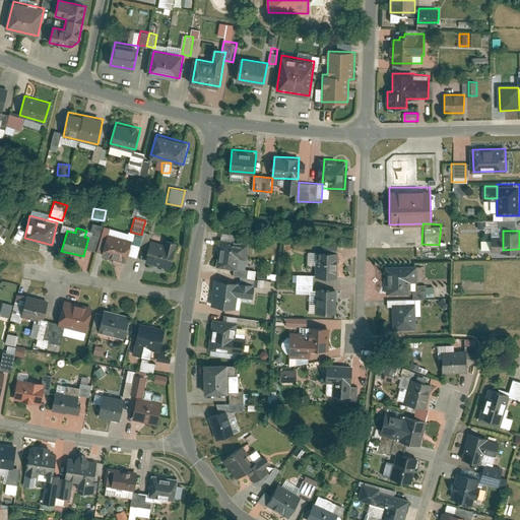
[(127,262),(132,240),(108,234),(102,256),(127,262)]
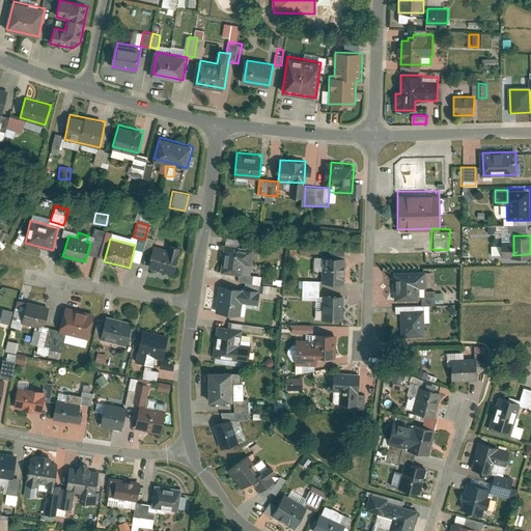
[(226,242),(222,270),(248,274),(252,245),(226,242)]
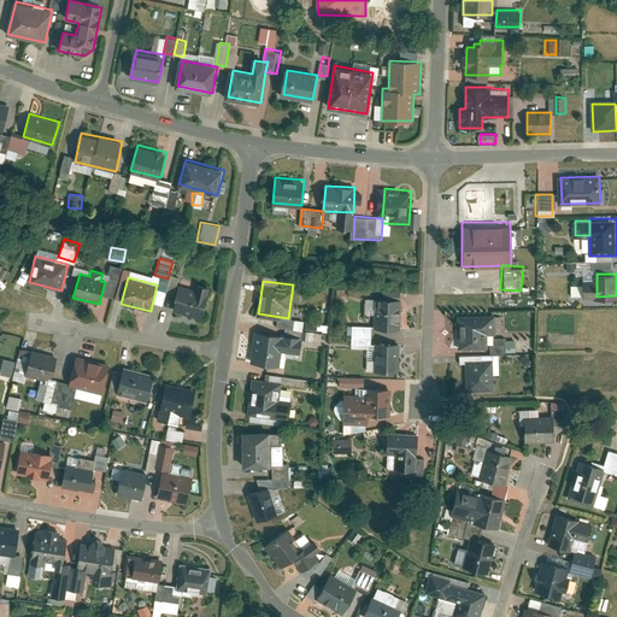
[(203,319),(211,287),(198,283),(195,288),(180,285),(172,311),(203,319)]
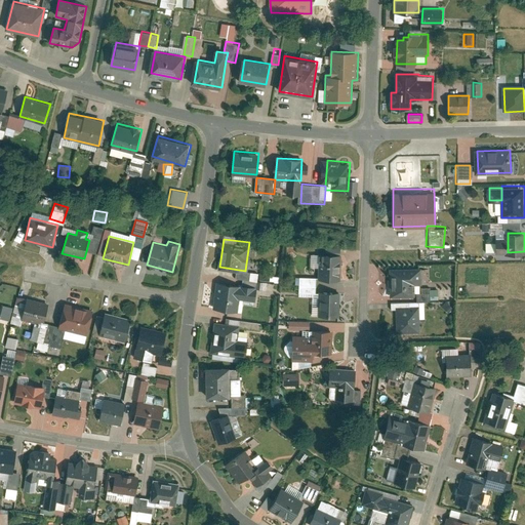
[(488,252),(508,252),(508,241),(488,242),(488,252)]
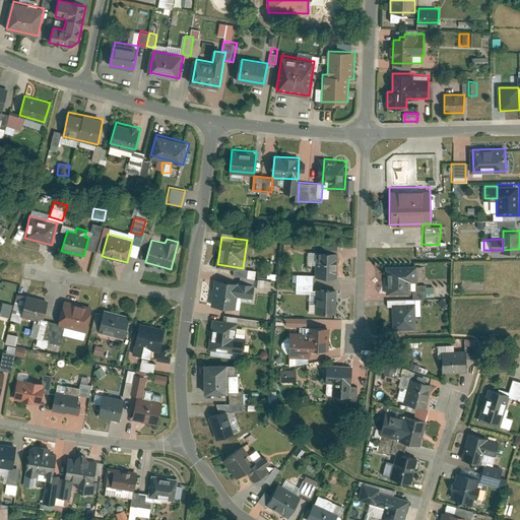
[(337,253),(317,252),(316,275),(335,276),(337,253)]
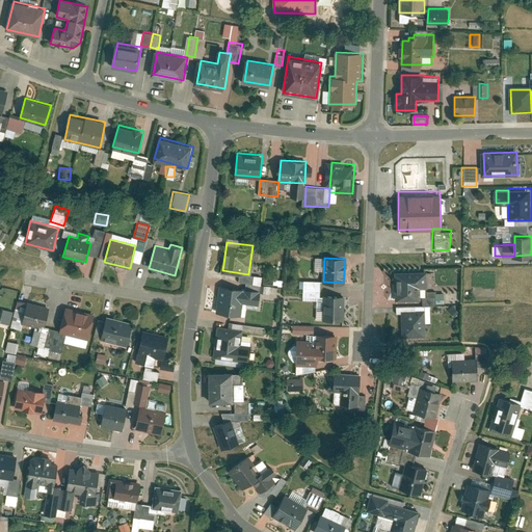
[(397,265),(397,301),(429,301),(429,265),(397,265)]
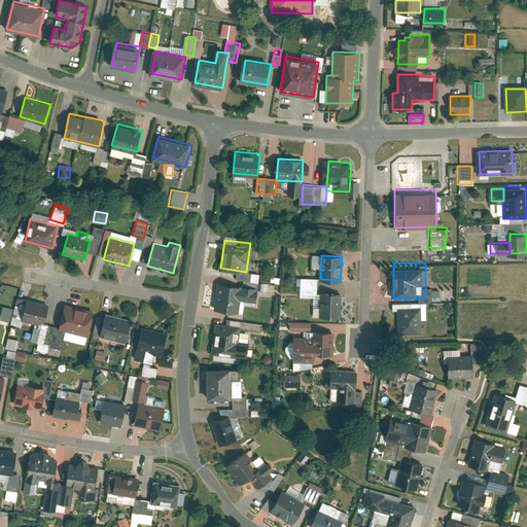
[(214,307),(239,311),(241,297),(243,284),(218,281),(214,307)]
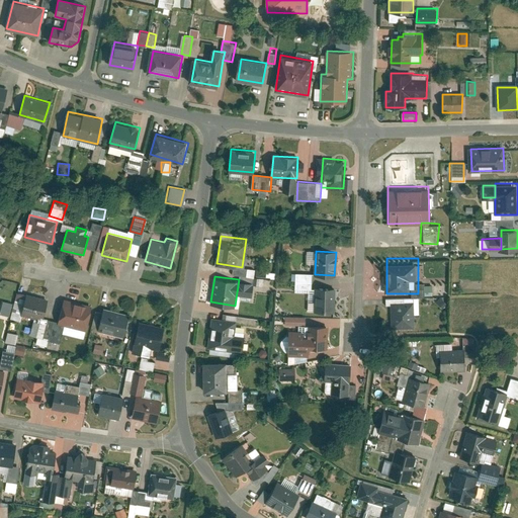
[(255,281),(239,279),(237,292),(253,294),(255,281)]
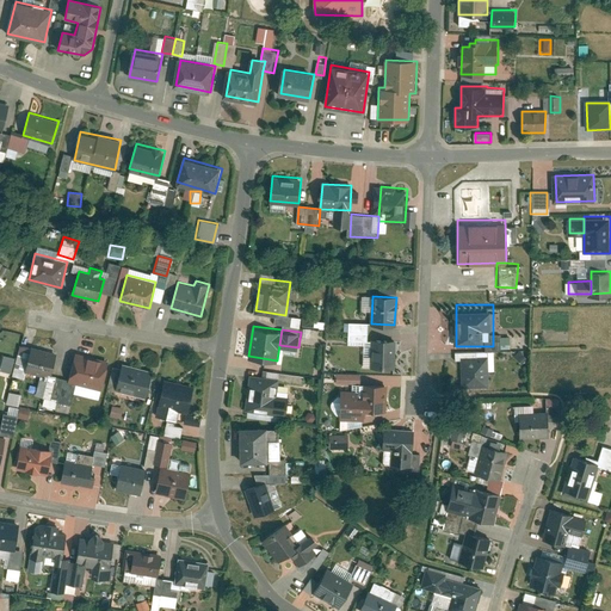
[(371,368),(395,369),(396,341),(374,340),(371,368)]
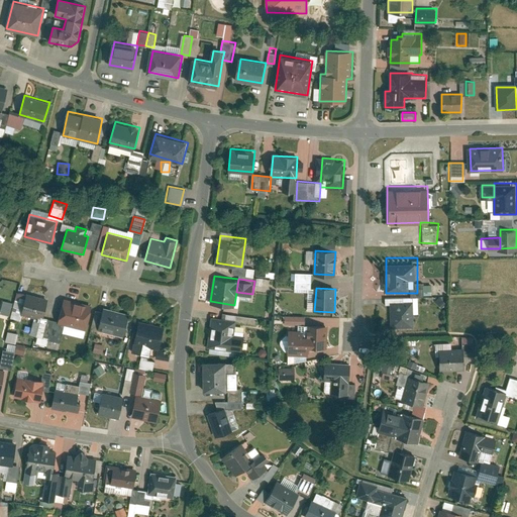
[(49,298),(27,293),(22,314),(43,319),(49,298)]
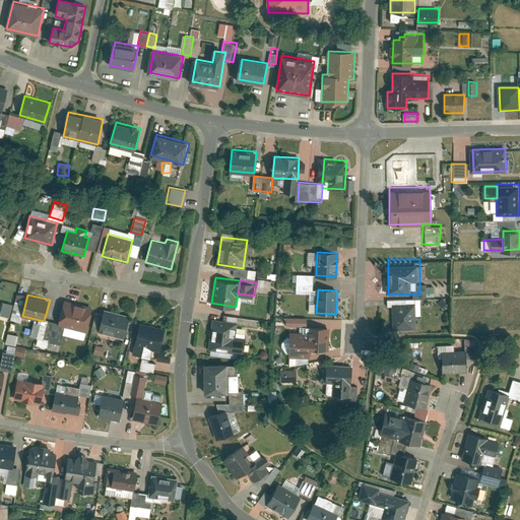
[(93,307),(65,300),(59,325),(86,332),(93,307)]
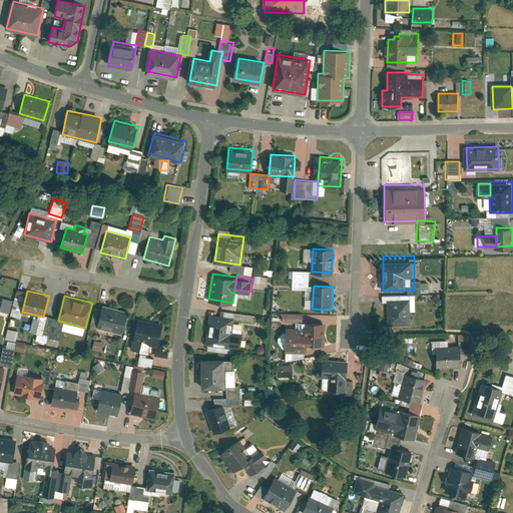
[(0,311),(8,313),(11,300),(1,298),(0,302),(0,311)]
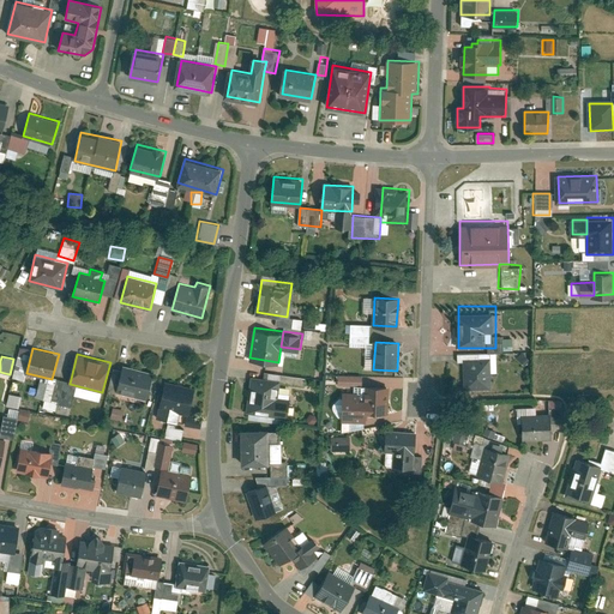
[(491,389),(491,356),(463,356),(463,390),(491,389)]
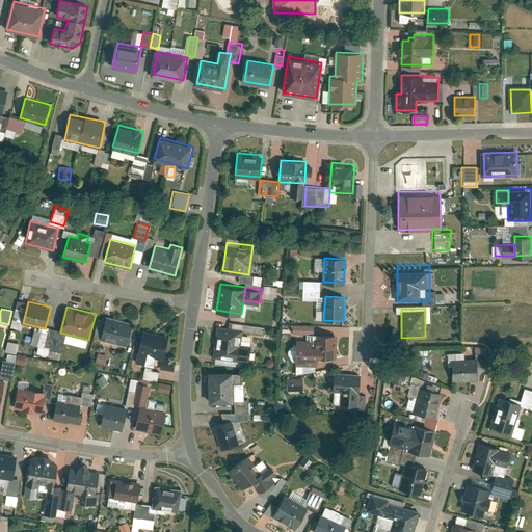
[(134,322),(107,316),(101,340),(128,347),(134,322)]
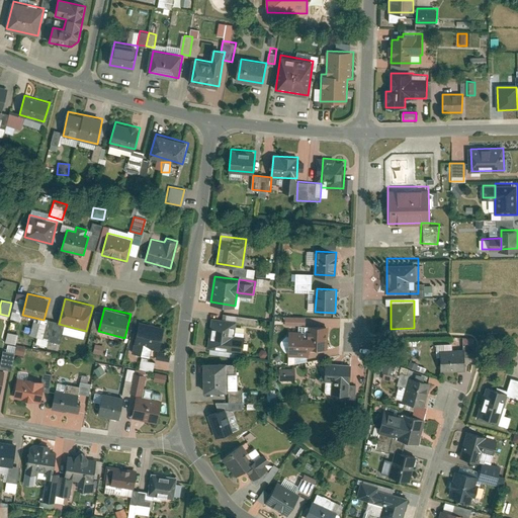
[(213,315),(210,336),(232,339),(235,318),(213,315)]
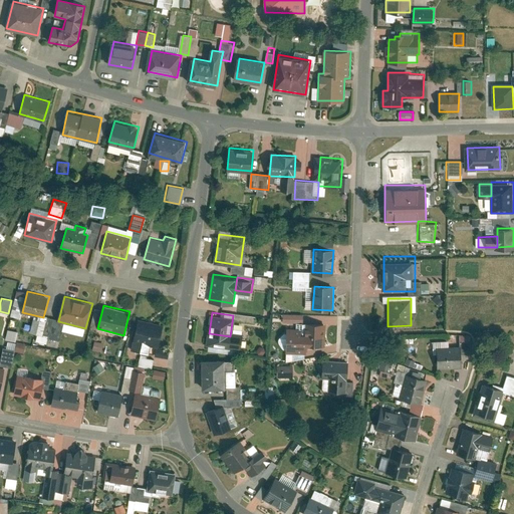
[(280,314),(281,322),(298,322),(298,314),(280,314)]
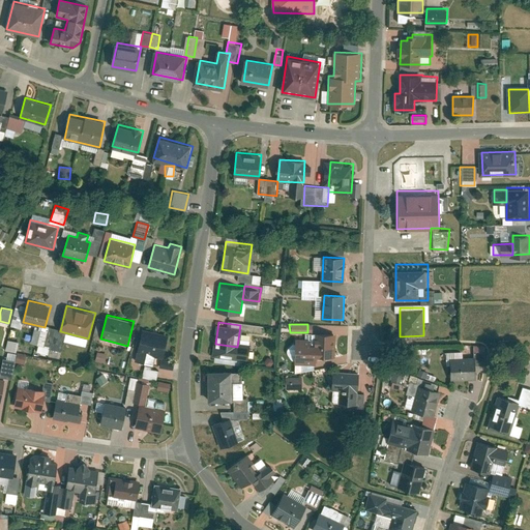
[(170,334),(144,328),(136,360),(154,364),(155,357),(164,358),(170,334)]
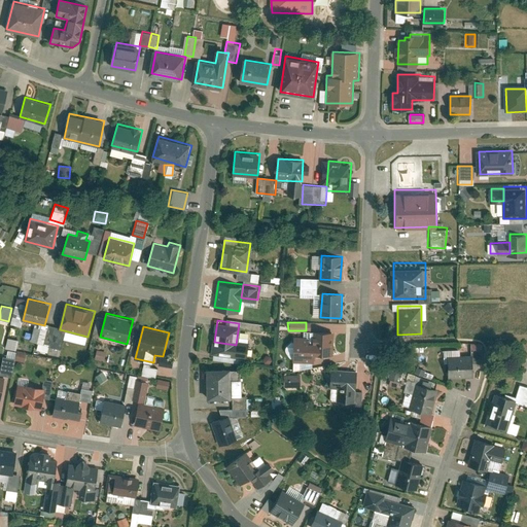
[(316,352),(335,353),(336,331),(317,330),(316,344),(316,352)]
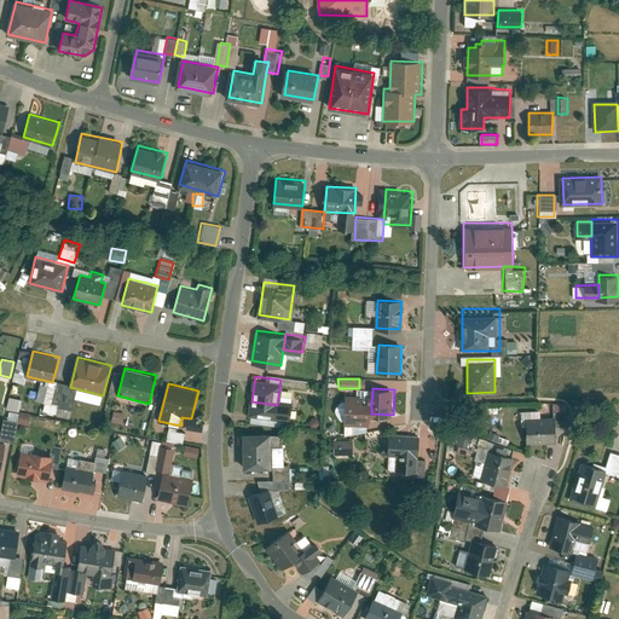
[(5,409),(17,411),(19,399),(7,397),(5,409)]
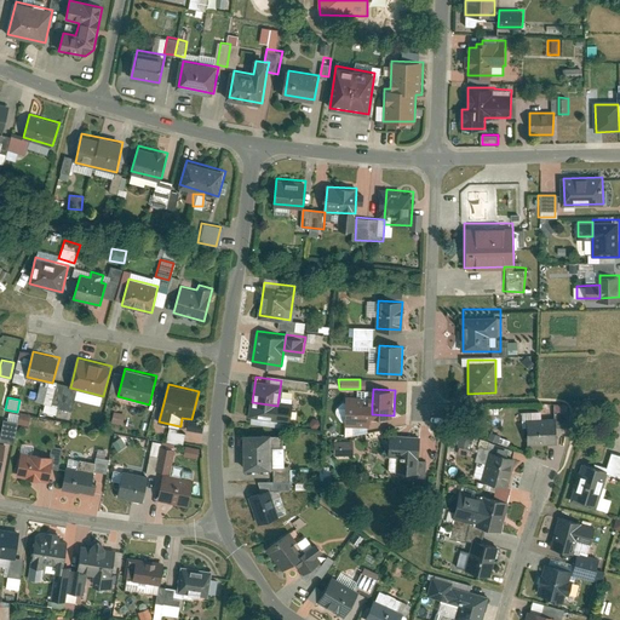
[(250,417),(291,423),(292,408),(277,406),(252,402),(250,417)]
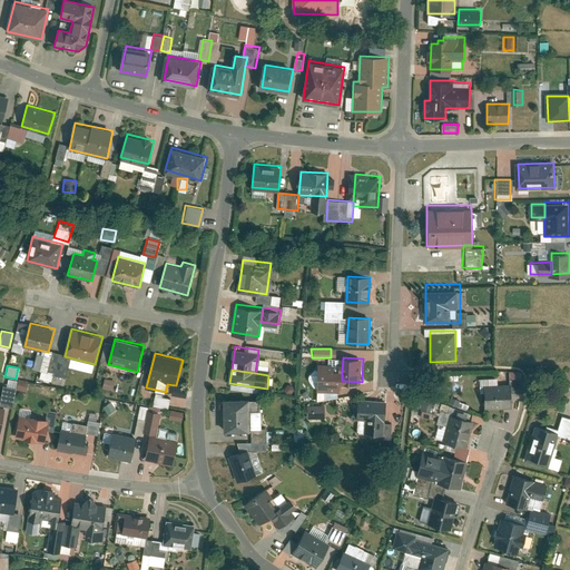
[(342,381),(342,372),(320,371),(318,390),(341,392),(342,381)]
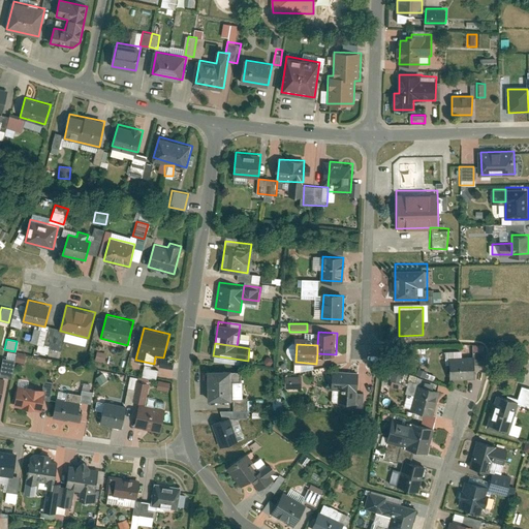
[(0,375),(8,378),(14,353),(4,350),(0,366),(0,375)]
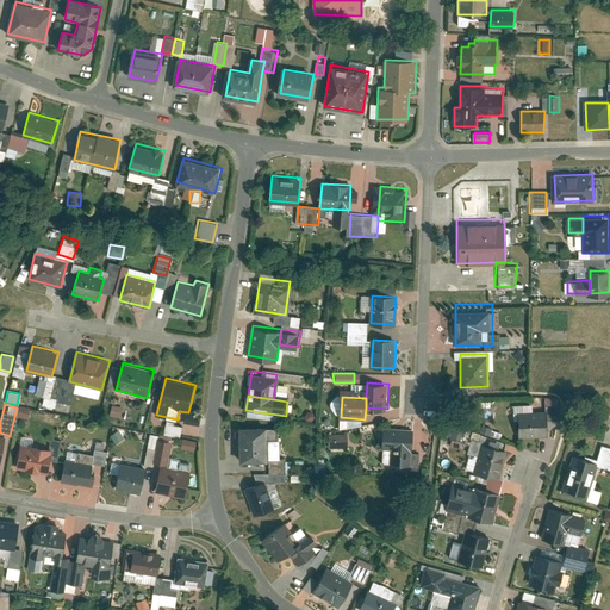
[(118,416),(120,406),(111,405),(109,414),(118,416)]
